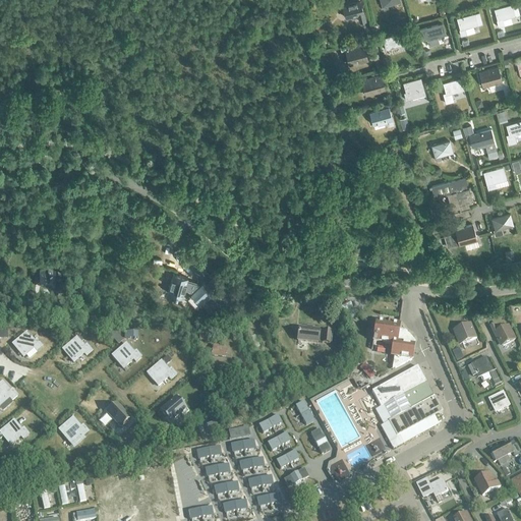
[(384,10),(388,9),(388,5),(400,2),(399,0),(380,0),(383,7),(384,10)]
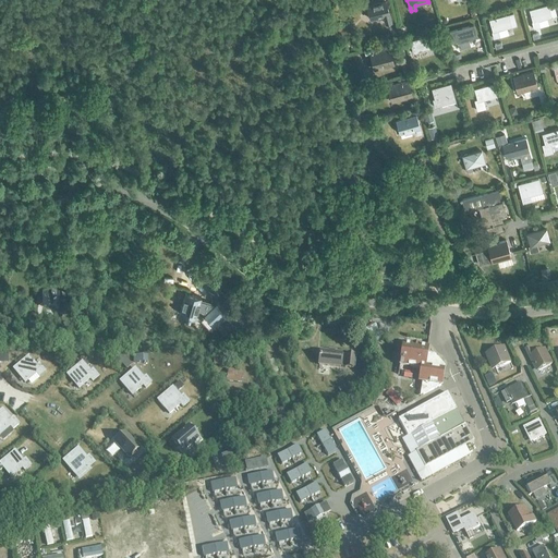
[(385,23),(390,22),(385,2),(366,8),(370,20),(383,15),(385,23)]
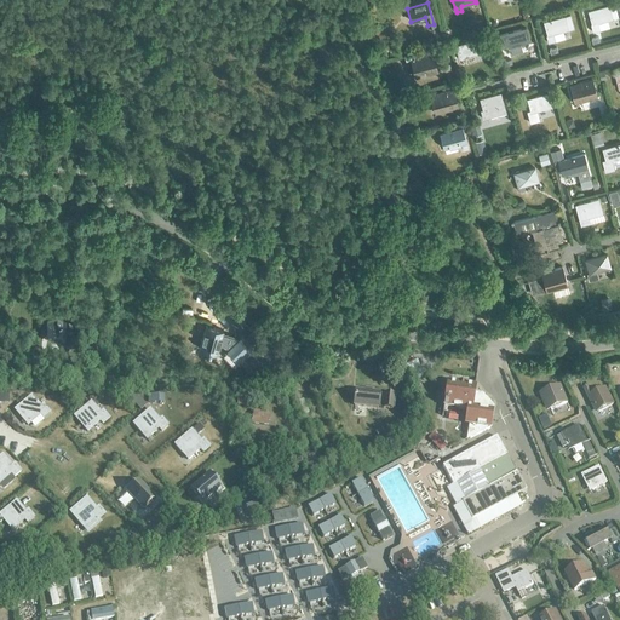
[(587,12),(591,26),(612,19),(609,6),(587,12)]
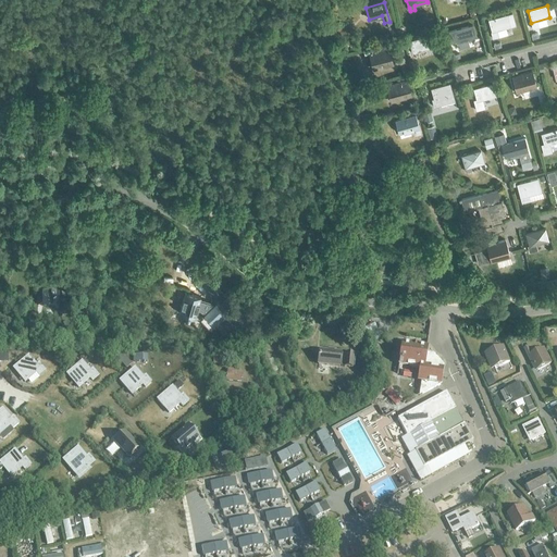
[(487,21),(492,36),(497,35),(496,31),(510,27),(507,15),(487,21)]
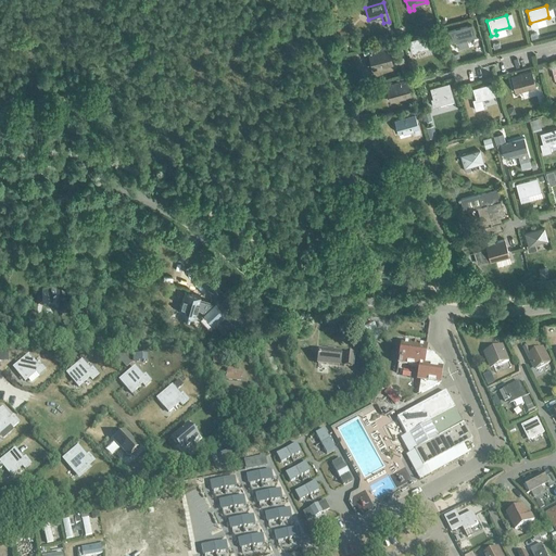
[(447,32),(451,43),(476,37),(472,25),(447,32)]
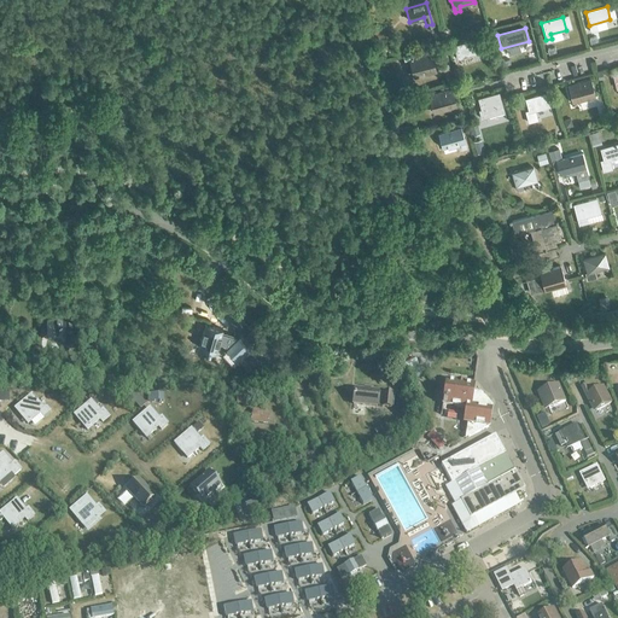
[(454,46),(458,59),(484,52),(481,39),(454,46)]
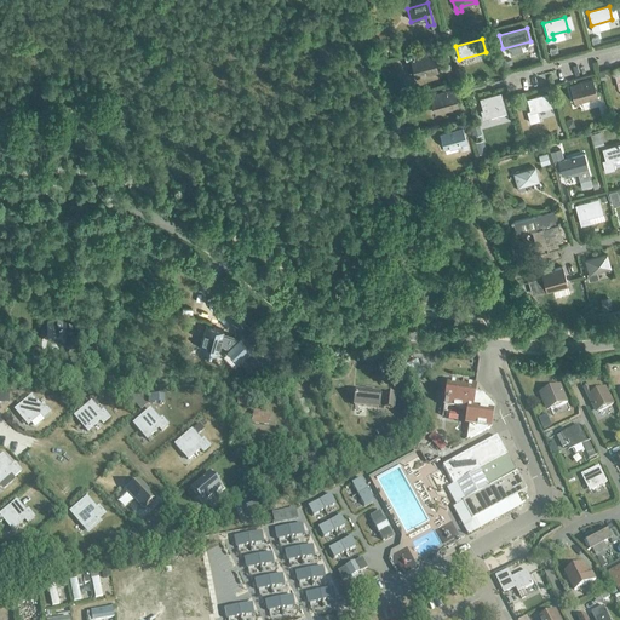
[(418,56),(411,57),(409,53),(403,56),(405,62),(411,59),(415,78),(437,73),(431,55),(418,58),(418,56)]
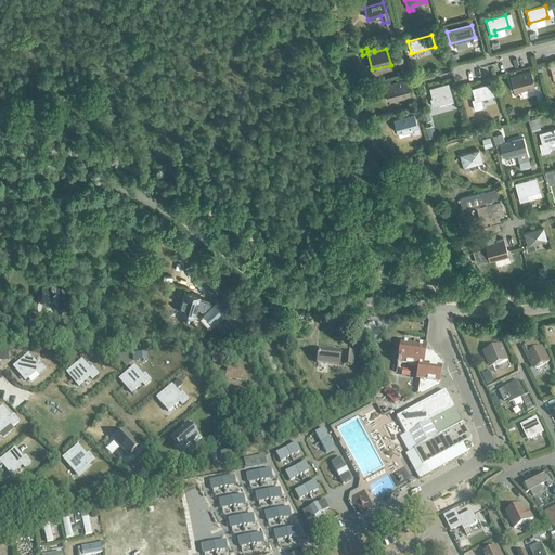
[(527,91),(532,89),(529,74),(511,78),(514,94),(520,92),(519,89),(526,87),(527,91)]
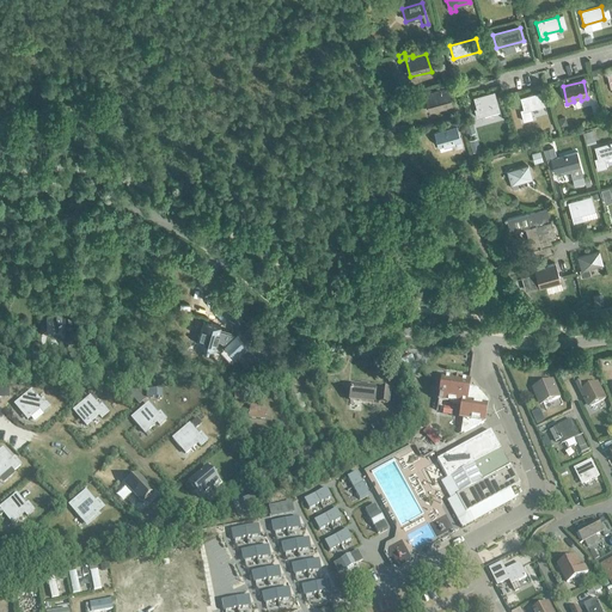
[(444,108),(451,106),(446,90),(420,97),(421,102),(426,101),(428,108),(444,104),(444,108)]
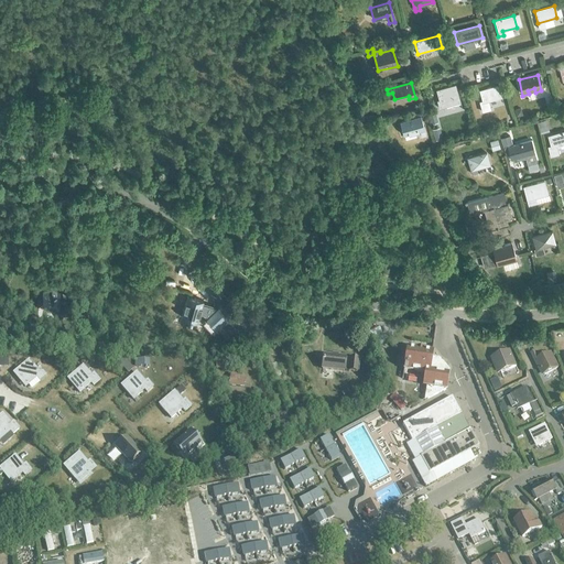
[(459,102),(457,98),(455,86),(436,90),(438,101),(436,101),(438,109),(445,108),(445,106),(459,102)]
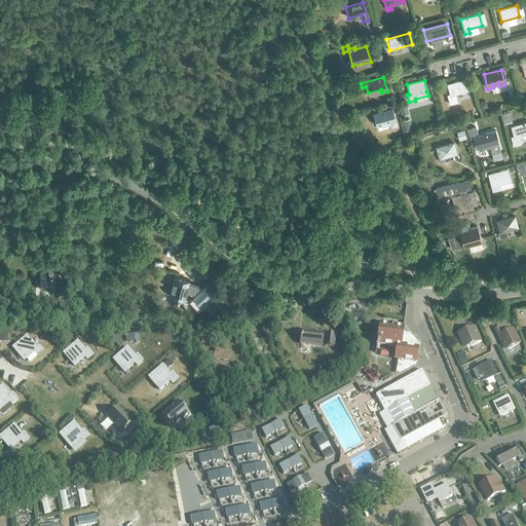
[(446,85),(450,101),(455,99),(454,96),(466,92),(463,80),(446,85)]
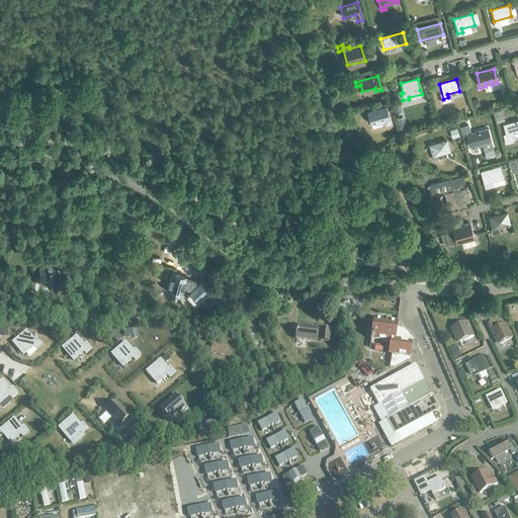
[(473,107),(481,106),(479,99),(472,101),(473,107)]
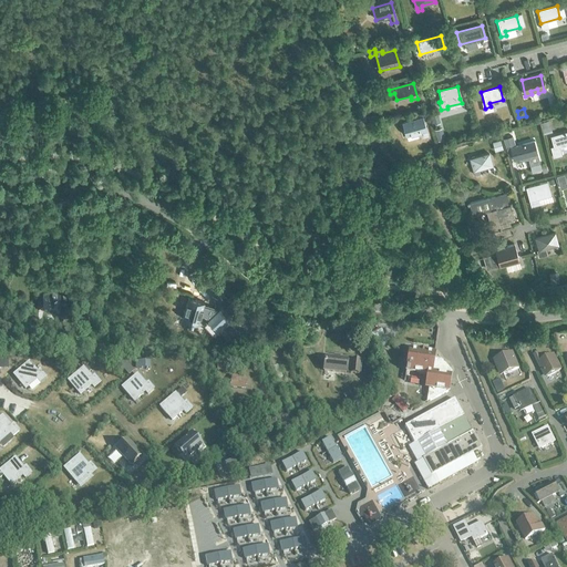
[(422,117),(403,123),(405,133),(420,129),(422,133),(426,133),(422,117)]
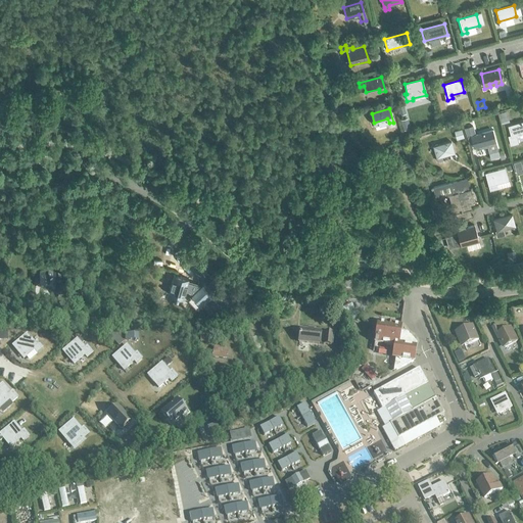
[(500,113),(502,124),(510,122),(507,111),(500,113)]
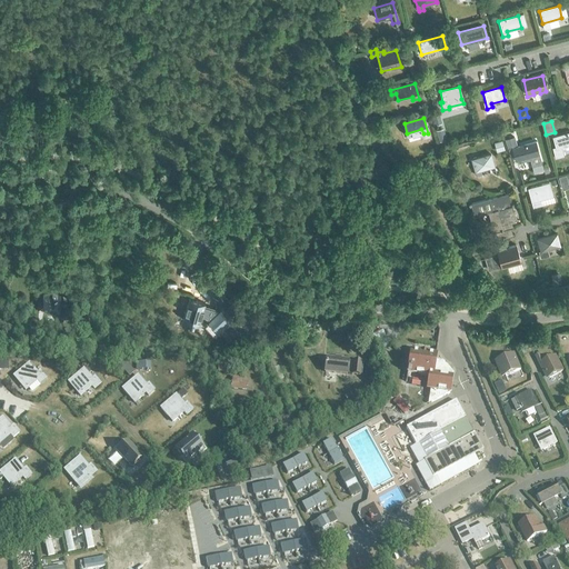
[(551,149),(555,160),(563,158),(561,149),(568,146),(568,132),(551,138),(555,148),(551,149)]
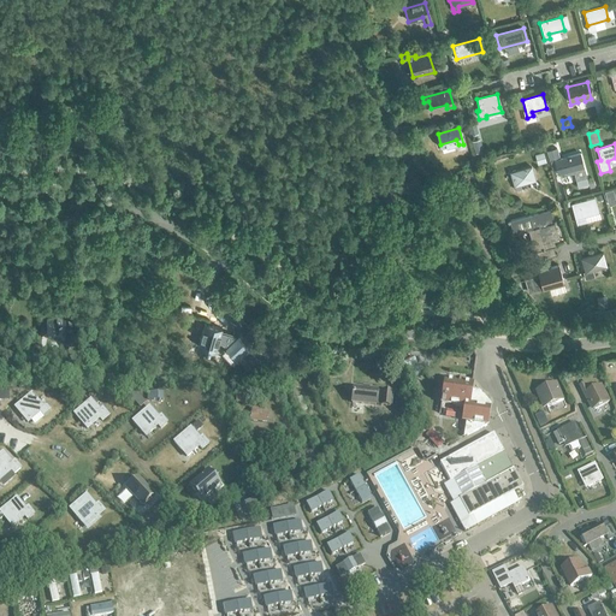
[(581,154),(561,160),(557,148),(546,150),(551,169),(555,167),(556,175),(573,171),(574,176),(575,175),(576,181),(587,177),(581,154)]
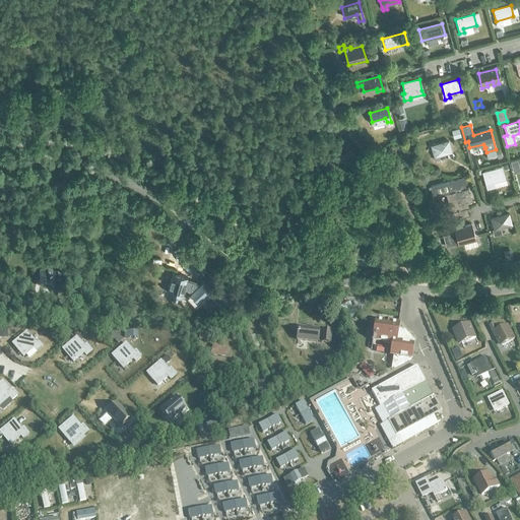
[(430,146),(434,161),(439,159),(439,156),(451,153),(448,141),(430,146)]
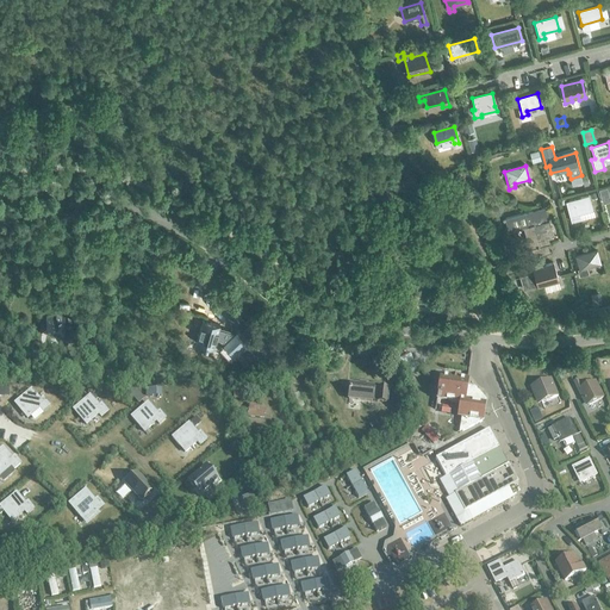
[(568,215),(571,222),(579,219),(577,213),(591,209),(587,195),(567,201),(571,215),(568,215)]
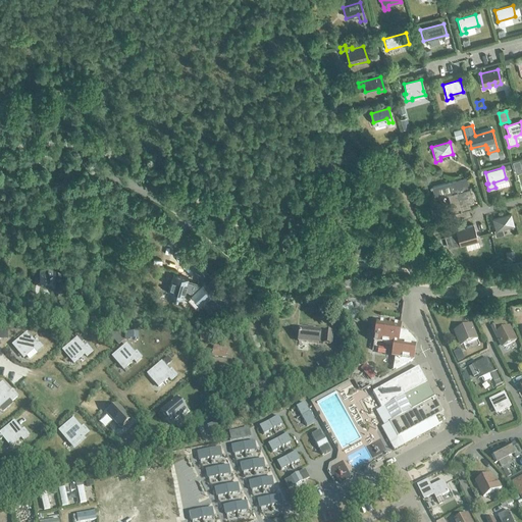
[(469,205),(473,203),(466,178),(449,184),(449,183),(431,188),(434,200),(448,196),(453,214),(441,217),(444,221),(436,223),(437,225),(430,227),(431,232),(446,228),(446,227),(454,225),(453,221),(470,216),(468,209),(470,209),(469,205)]
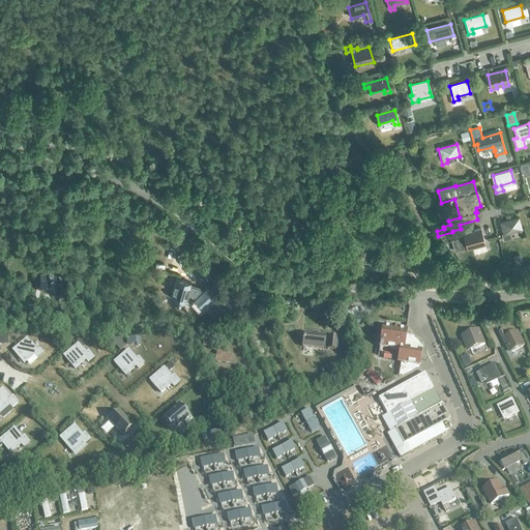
[(502,234),(503,240),(511,238),(510,233),(522,230),(519,218),(500,224),(503,234),(502,234)]
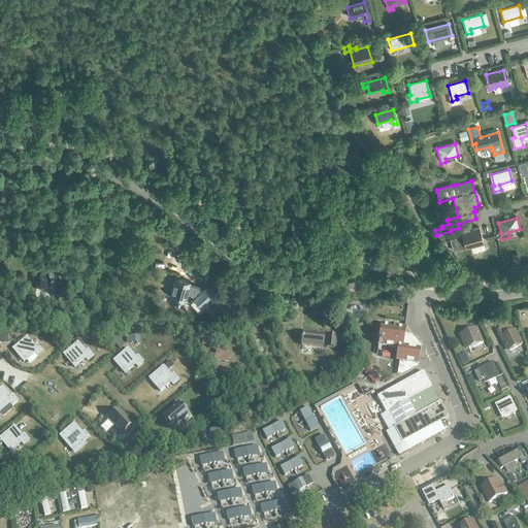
[(465,248),(483,243),(479,228),(461,233),(463,239),(451,242),(454,251),(465,248)]
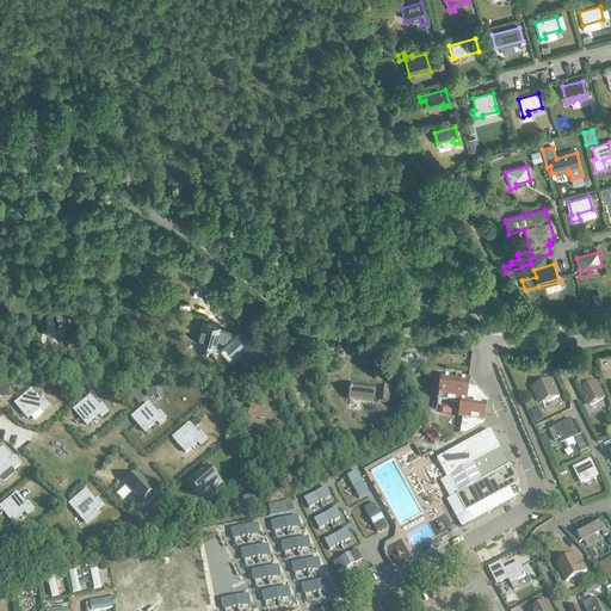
[(74,355),(84,355),(84,323),(74,323),(74,320),(65,320),(65,327),(60,327),(60,325),(50,325),(50,339),(60,339),(59,337),(65,337),(65,338),(74,338),(74,355)]
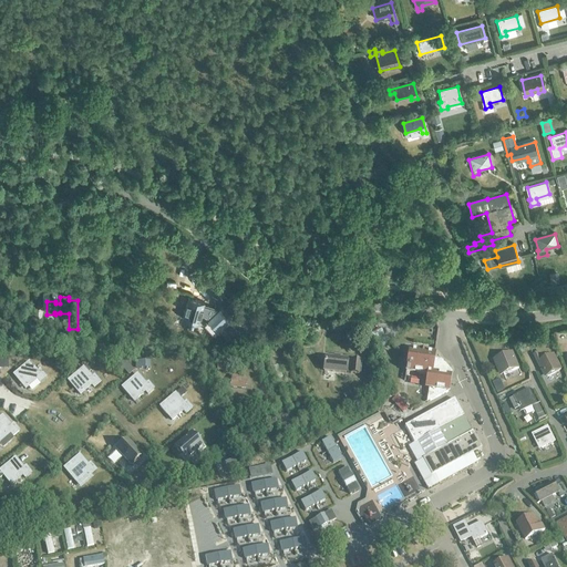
[(198,323),(205,302),(188,298),(183,319),(198,323)]
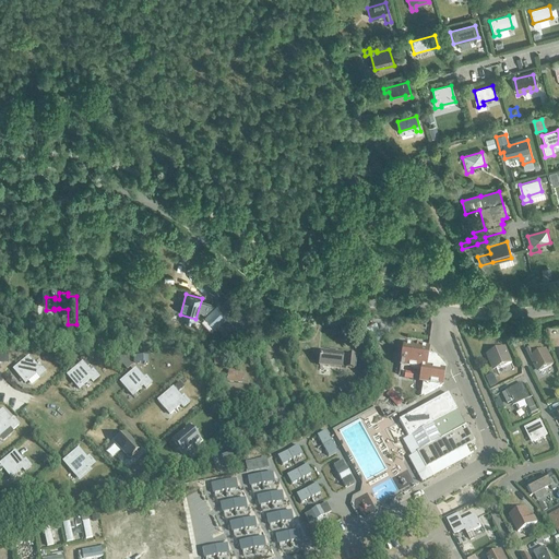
[(423,384),(420,397),(440,388),(442,379),(443,366),(437,356),(426,354),(428,346),(404,343),(403,349),(401,366),(420,368),(418,383),(423,384)]
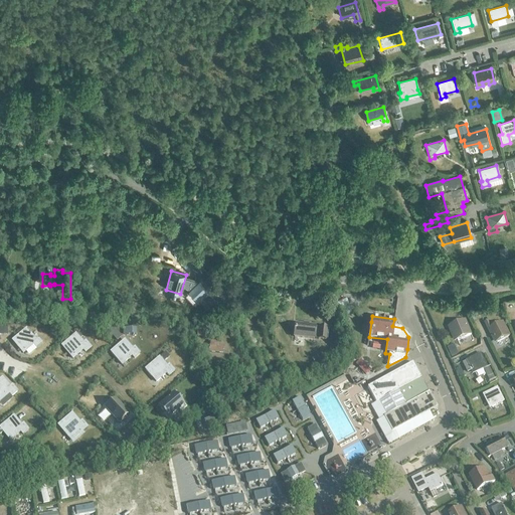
[(502,323),(494,328),(490,321),(485,324),(491,336),(493,335),(497,343),(509,337),(502,323)]
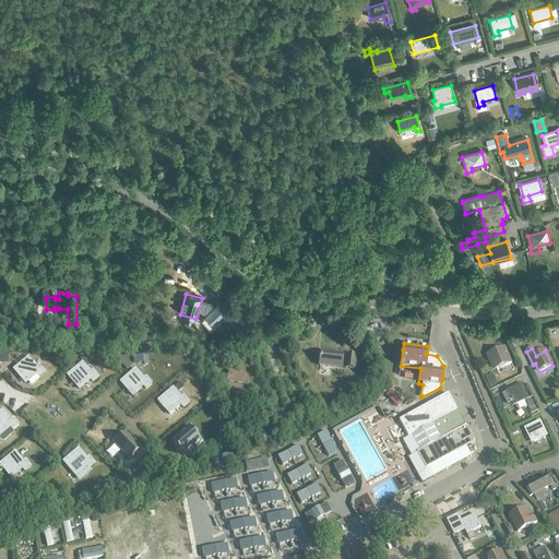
[(496,370),(510,365),(503,349),(488,356),(490,361),(492,360),(496,370)]
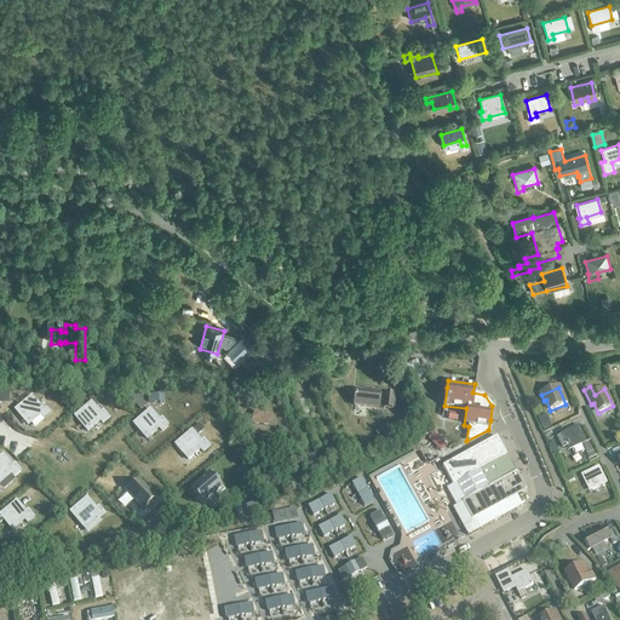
[(384,394),(384,395),(355,391),(354,406),(377,408),(383,408),(382,409),(392,411),(394,409),(395,409),(396,395),(384,394)]
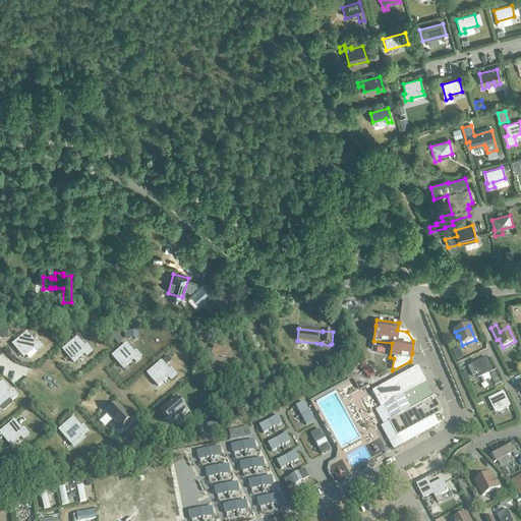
[(36,341),(34,343),(25,334),(11,346),(22,358),(33,349),(36,351),(41,347),(36,341)]
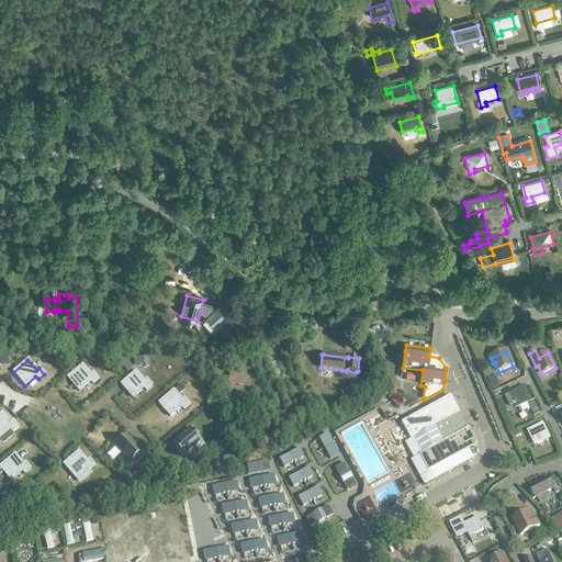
[(128,367),(123,361),(119,366),(124,371),(128,367)]
